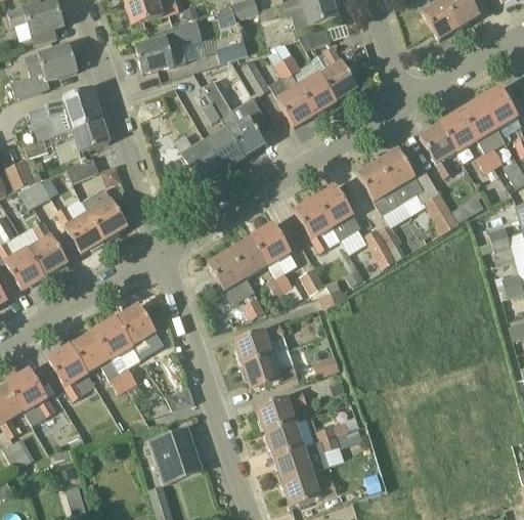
[(126,0),(123,1),(131,27),(179,11),(175,1),(160,6),(158,0),(126,0)]
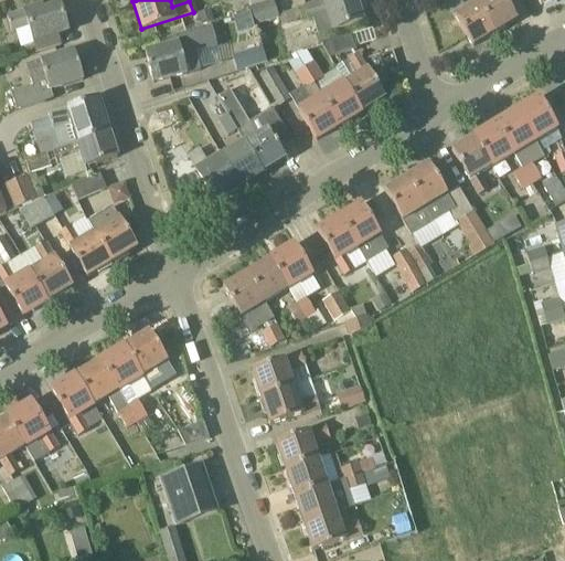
[(253,13),(255,21),(260,39),(268,36),(266,30),(280,25),(279,22),(280,21),(275,0),(262,0),(249,3),(253,13)]
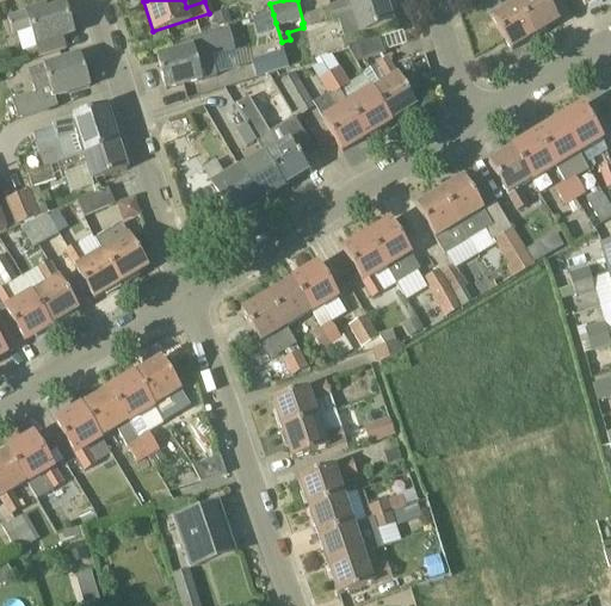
[(338,0),(329,2),(340,37),(392,20),(384,0),(338,0)]
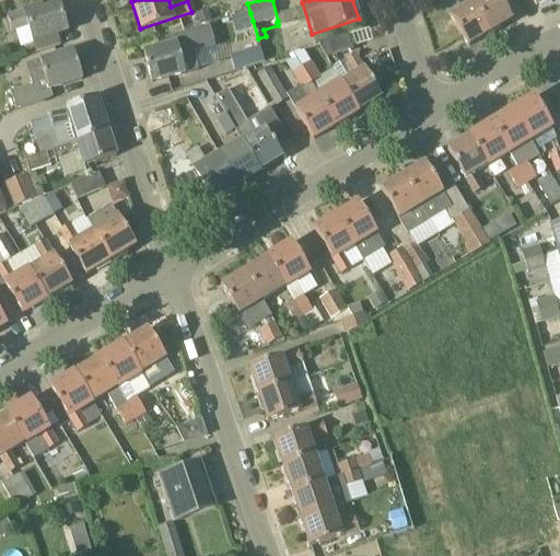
[(473,0),(471,1),(489,31),(512,16),(502,0),(473,0)]
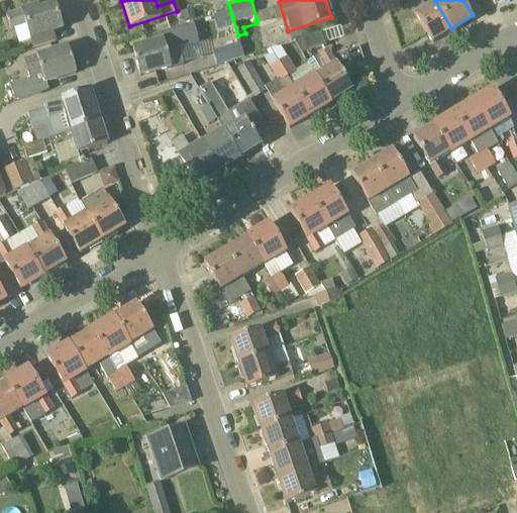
[(435,1),(416,12),(432,40),(451,28),(435,1)]
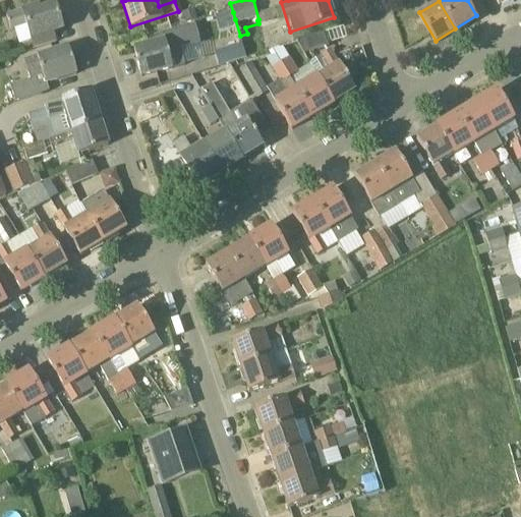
[(62,26),(55,2),(40,6),(38,3),(6,12),(10,26),(25,22),(31,37),(34,46),(57,40),(54,29),(62,26)]
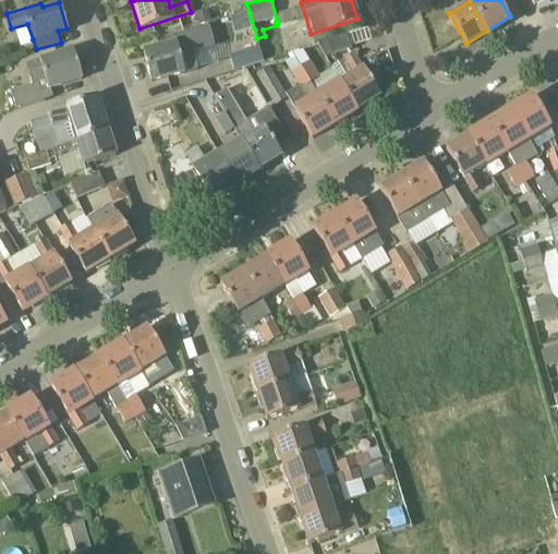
[(196,10),(199,20),(210,16),(207,7),(196,10)]
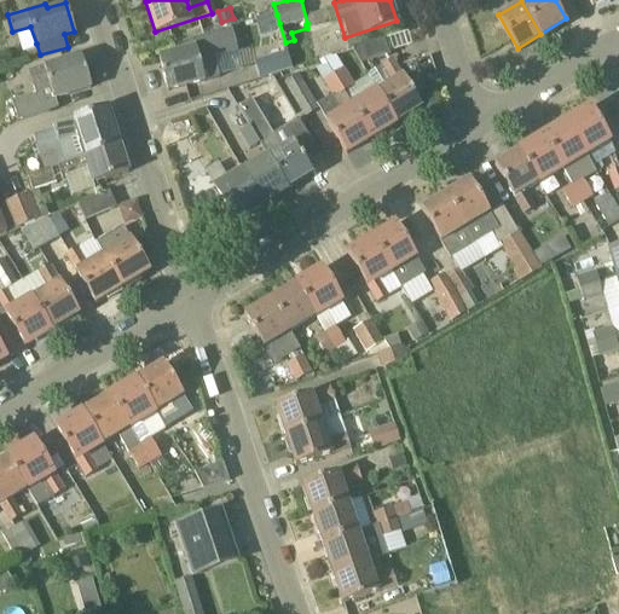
[(198,57),(227,48),(223,27),(189,36),(191,46),(158,54),(167,88),(204,77),(198,57)]
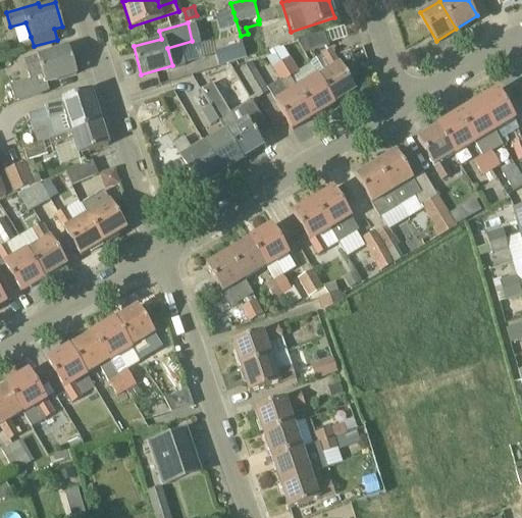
[(324,30),(297,38),(305,51),(328,44),(324,30)]
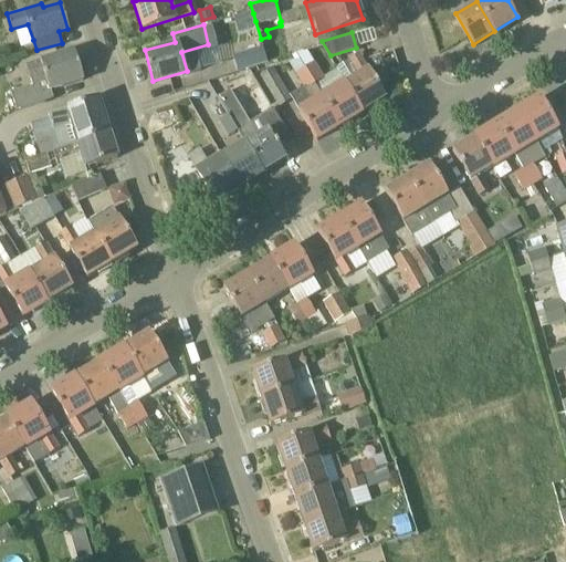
[(263,43),(232,53),(238,70),(268,60),(263,43)]
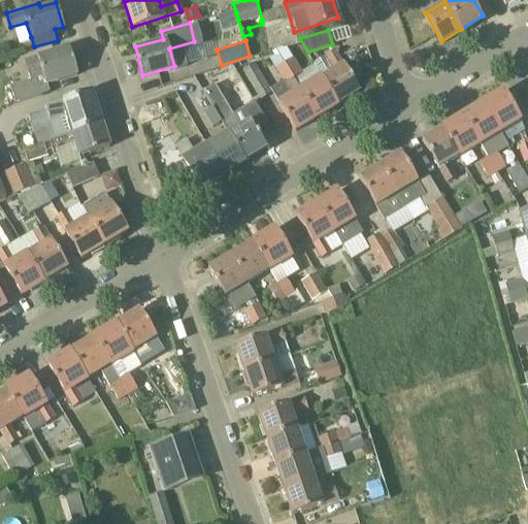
[(69,44),(24,59),(28,72),(29,72),(31,78),(10,85),(15,100),(50,90),(47,82),(77,71),(69,44)]
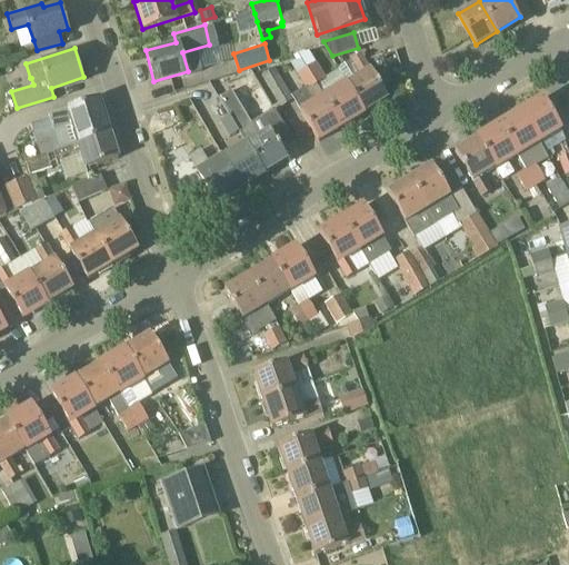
[(361,51),(351,57),(338,66),(346,79),(365,110),(388,96),(361,51)]
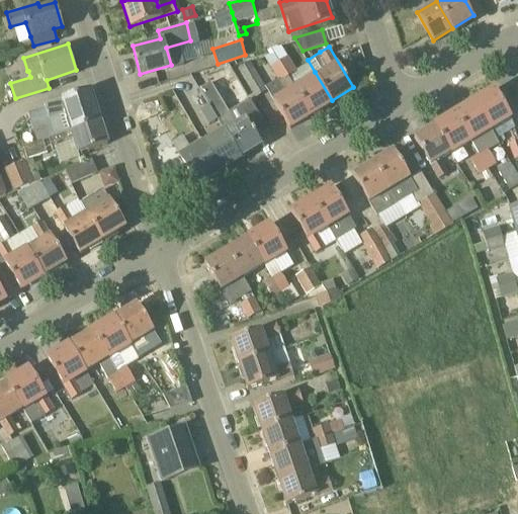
[(278,60),(288,75),(296,70),(287,55),(278,60)]
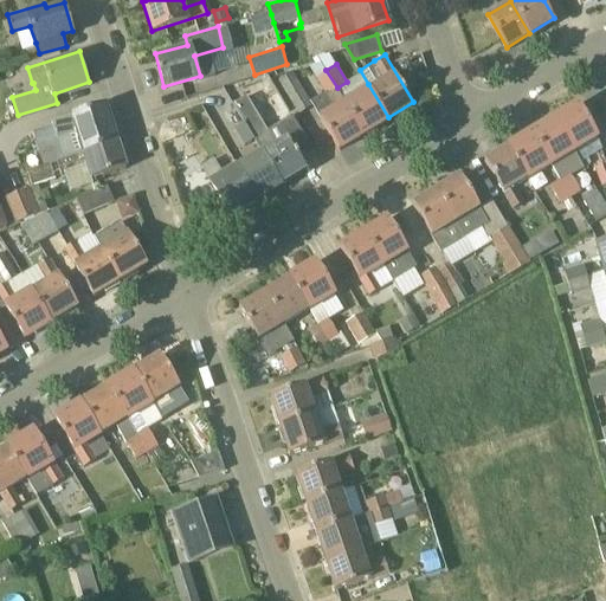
[(292,70),(278,78),(298,112),(313,104),(292,70)]
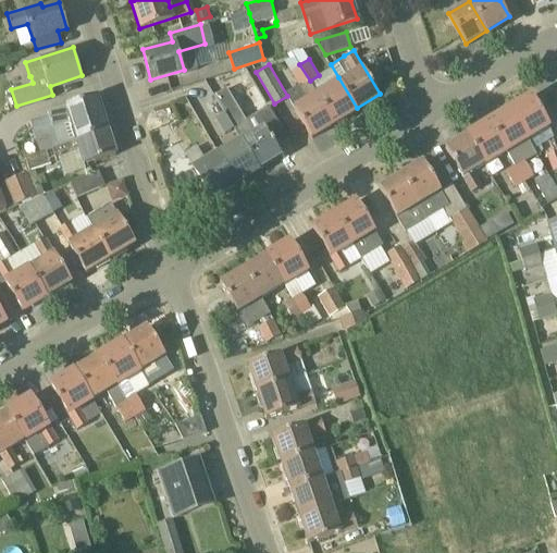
[(299,64),(291,70),(309,99),(294,108),(311,135),(334,122),(316,91),(310,81),(299,64)]
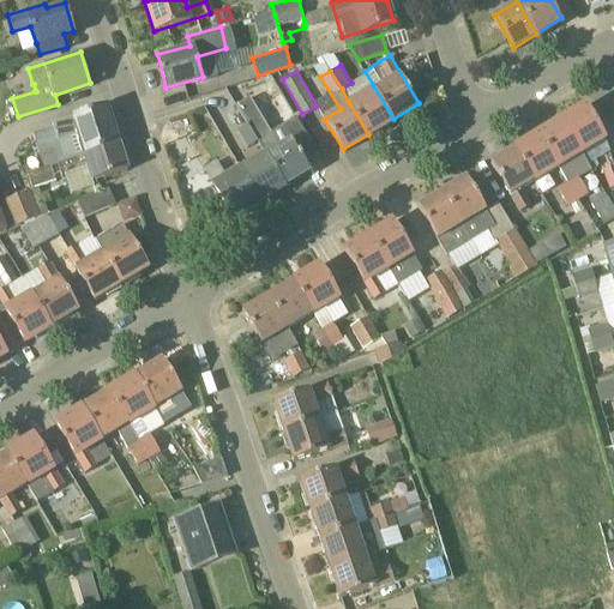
[(373,85),(357,95),(348,101),(368,134),(393,119),(373,85)]
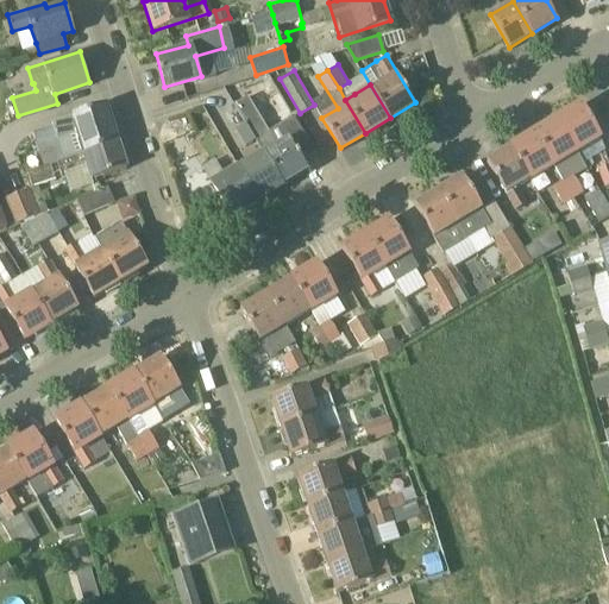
[(581,102),(558,117),(577,149),(601,134),(581,102)]
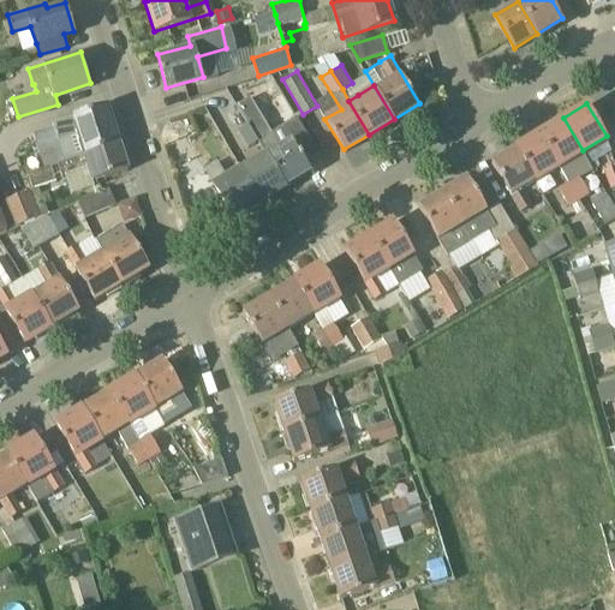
[(107,105),(53,121),(64,160),(119,142),(107,105)]
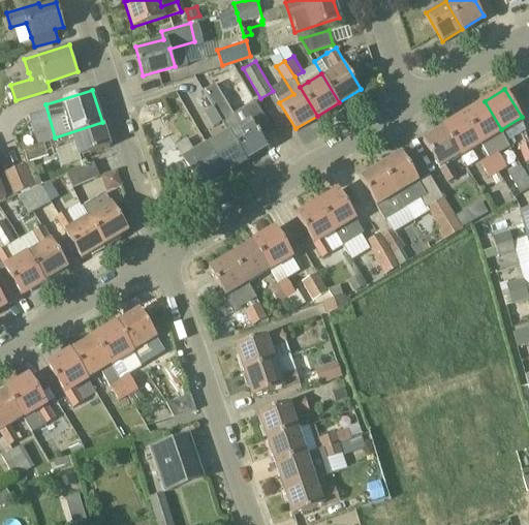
[(237,128),(228,115),(220,100),(212,105),(221,120),(229,132),(246,159),(267,146),(262,139),(275,131),(263,112),(237,128)]
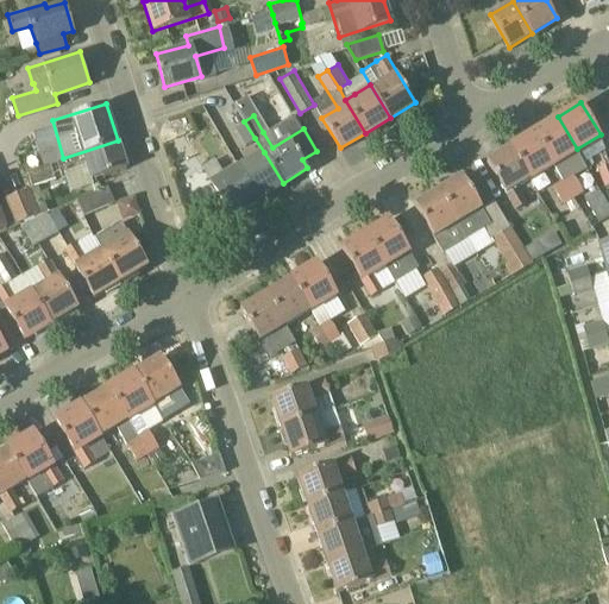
[(553,163),(563,180),(573,196),(583,190),(573,174),(586,167),(576,149),(577,149),(558,117),(534,131),(553,163)]
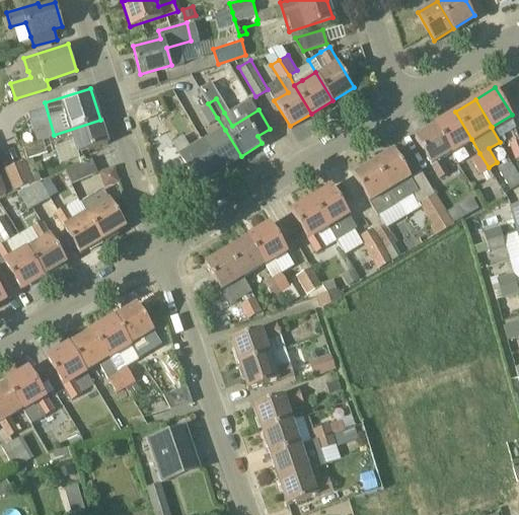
[(217,118),(208,103),(200,108),(209,123),(217,118)]
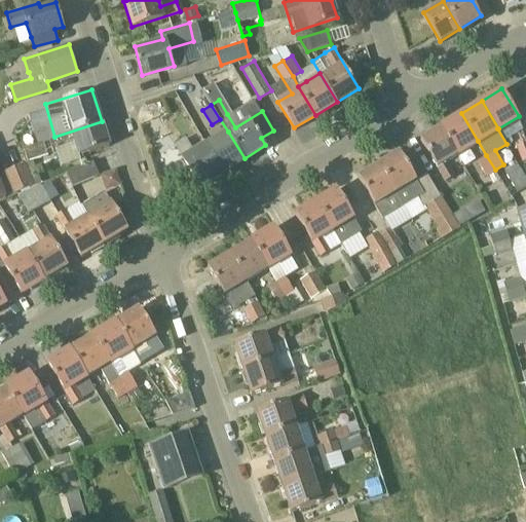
[(461,113),(441,125),(457,153),(478,141),(461,113)]
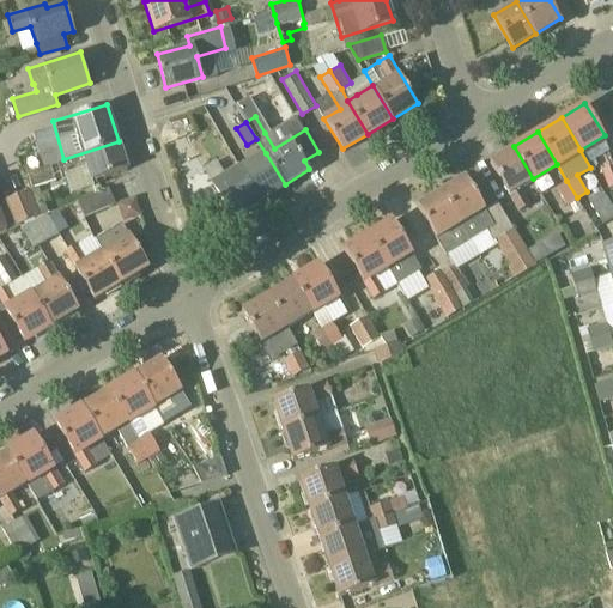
[(64,159),(58,162),(62,177),(79,171),(78,166),(87,164),(92,178),(127,168),(119,141),(64,159)]
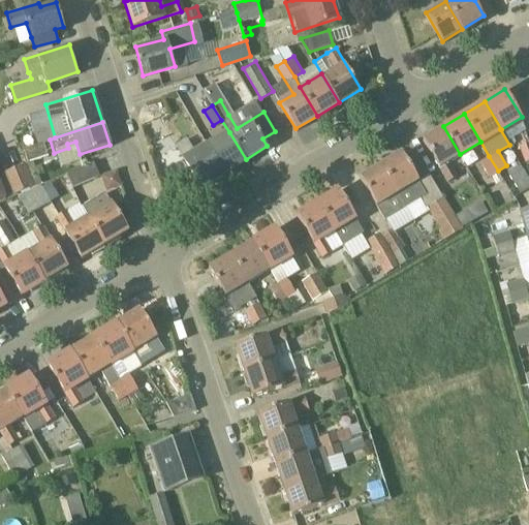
[(460,154),(443,126),(423,139),(447,180),(457,174),(449,160),(460,154)]
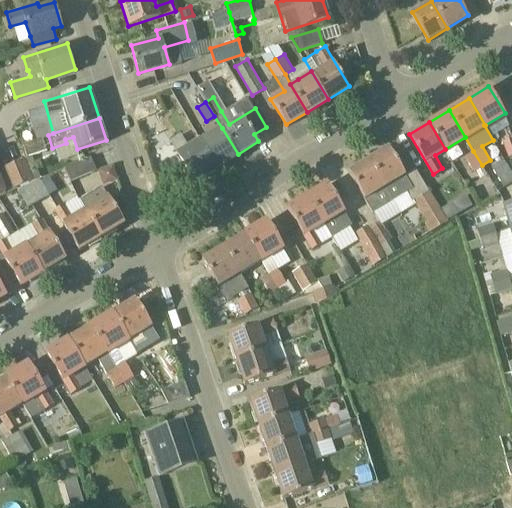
[(238,154),(222,128),(214,133),(201,140),(217,166),(238,154)]
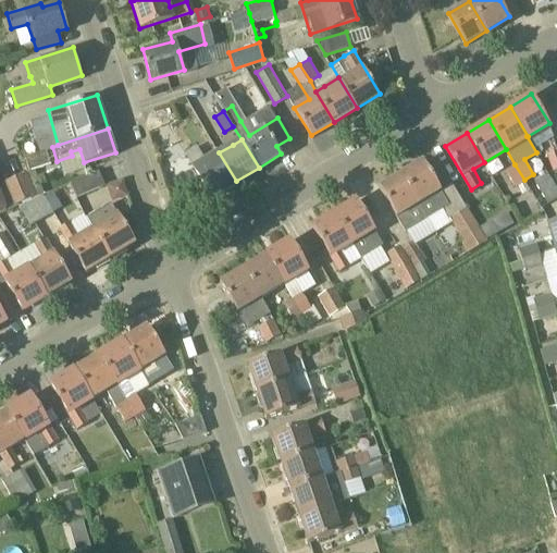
[(236,181),(219,152),(206,161),(196,146),(187,151),(212,195),(236,181)]
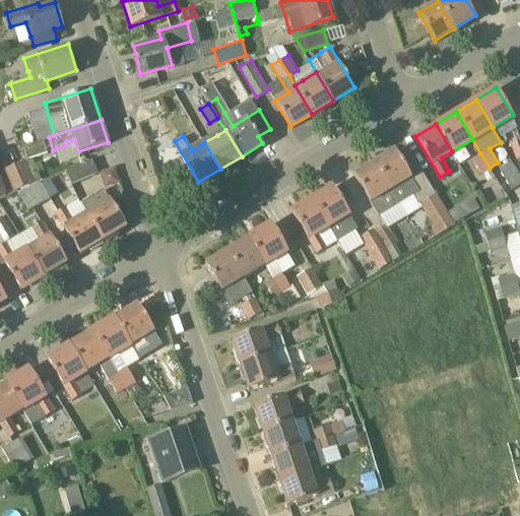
[(519,138),(511,142),(516,157),(519,155),(519,138)]
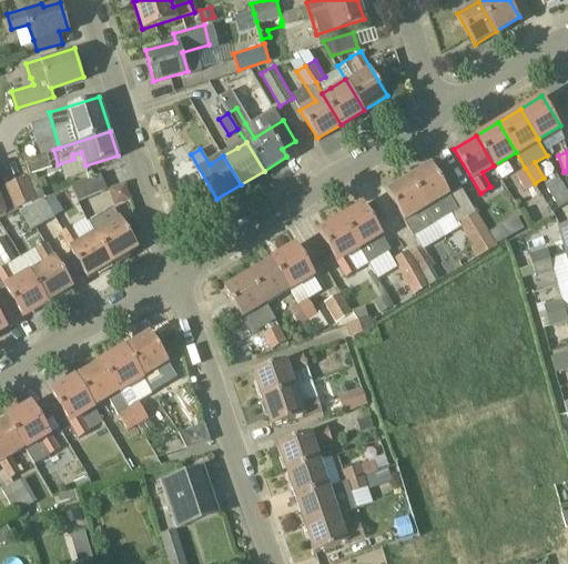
[(30,172),(52,165),(48,152),(41,153),(26,159),(30,172)]
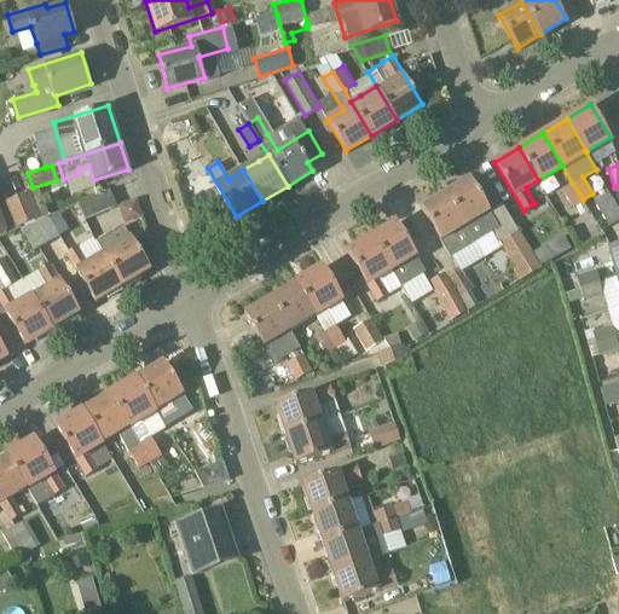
[(469,177),(445,191),(474,241),(481,252),(499,239),(515,265),(512,266),(519,278),(542,266),(520,230),(502,202),(490,209),(469,177)]
